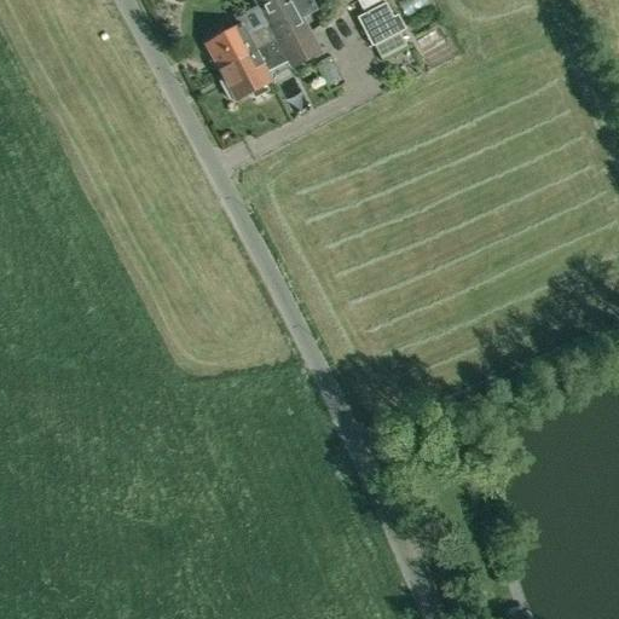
[(290,0),(255,0),(268,23),(265,25),(272,41),(289,33),(294,41),(308,33),(290,0)]
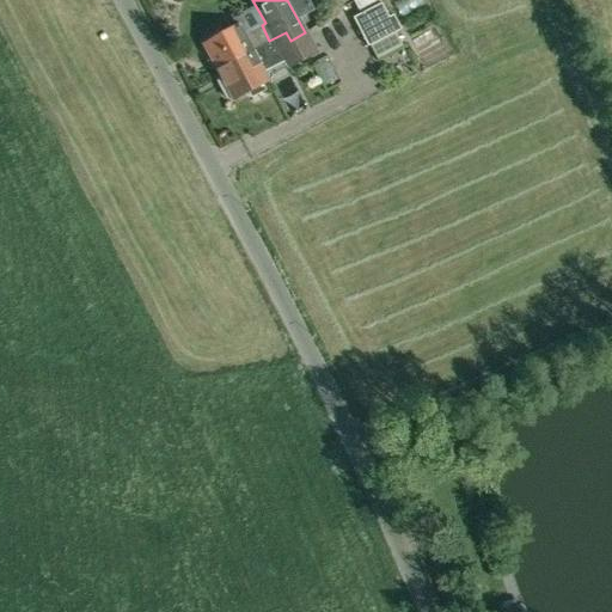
[(360,14),(380,4),(379,0),(355,0),(353,1),(360,14)]
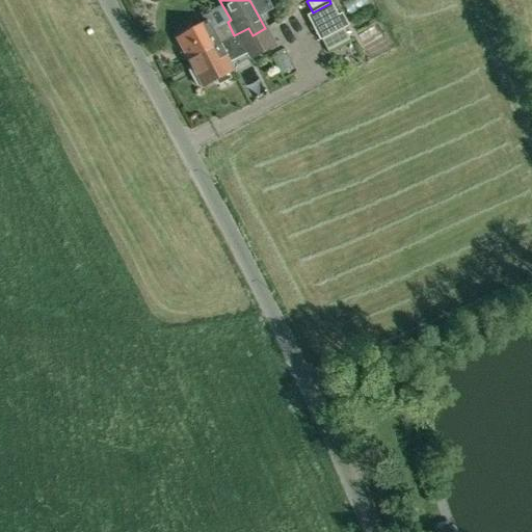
[(318,41),(320,40),(343,28),(330,3),(313,12),(306,16),(318,41)]
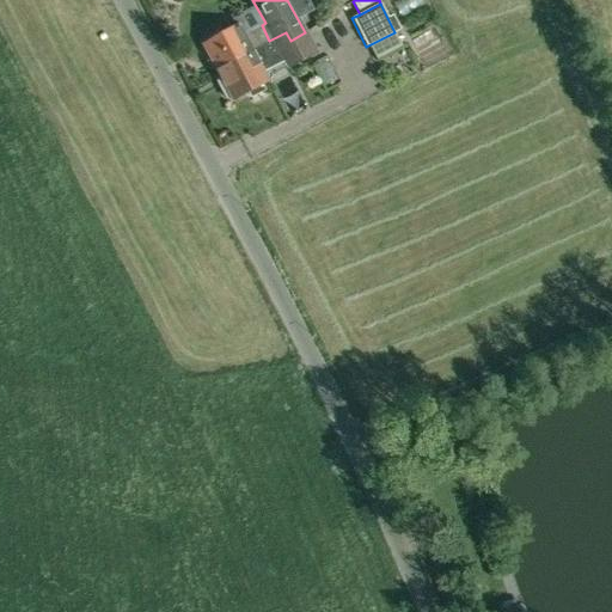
[(207,43),(203,46),(216,69),(269,41),(262,25),(244,35),(239,26),(224,35),(221,29),(216,28),(206,34),(204,38),(207,43)]
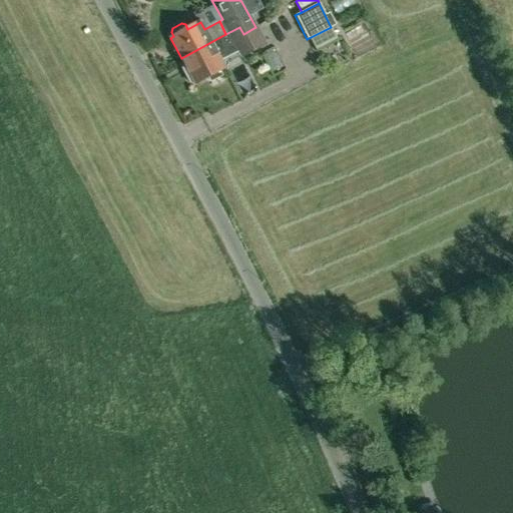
[(239,27),(225,34),(181,58),(188,71),(184,73),(190,84),(193,82),(194,84),(208,77),(210,81),(221,75),(219,71),(225,68),(220,58),(238,49),(242,56),(265,45),(255,27),(243,34),(239,27)]
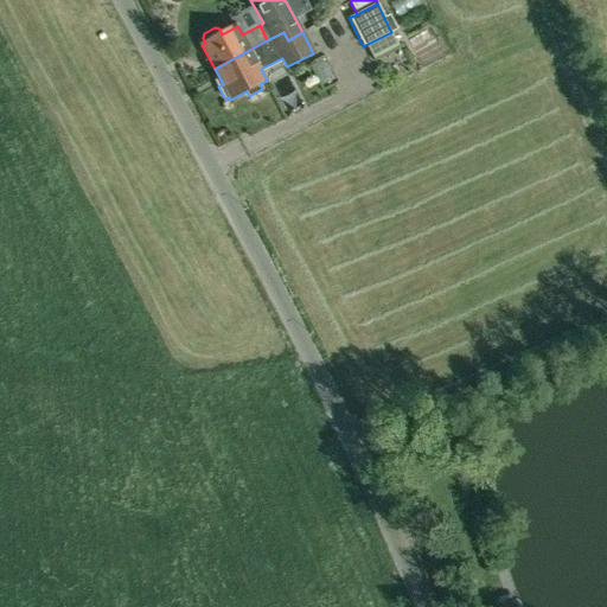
[(391,32),(365,45),(372,59),(400,46),(391,32)]
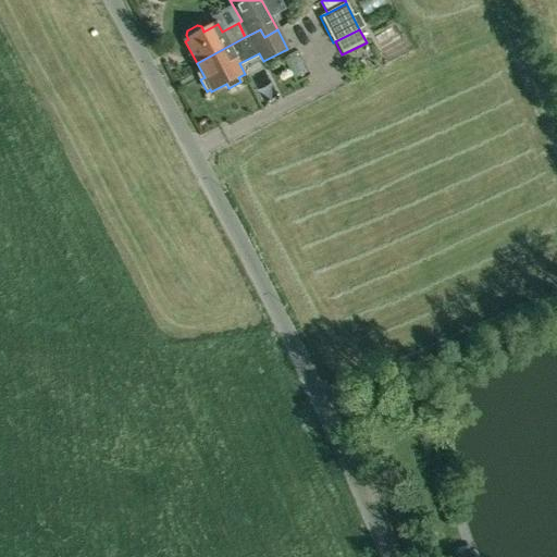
All buildings are outlined.
